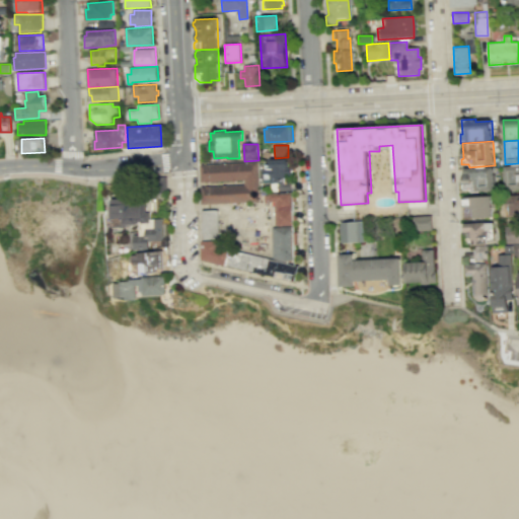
[(290,158),(270,159),(270,164),(267,164),(267,166),(264,166),(265,180),(271,180),(271,183),(286,182),(285,176),(291,176),(290,158)]
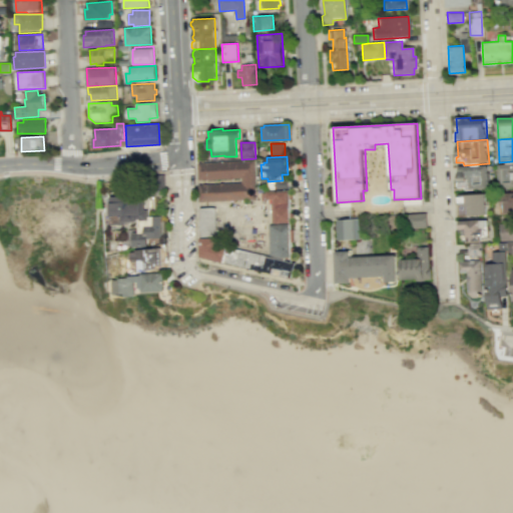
[(200,201),(257,198),(255,160),(198,162),(199,180),(242,178),(243,182),(200,184),(200,201)]
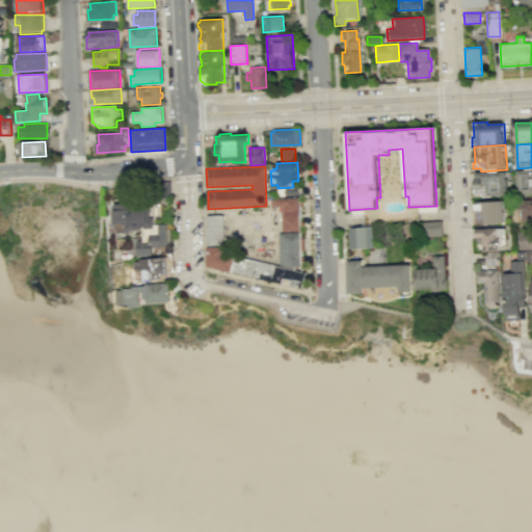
[(531,169),(517,170),(519,195),(531,194),(531,169)]
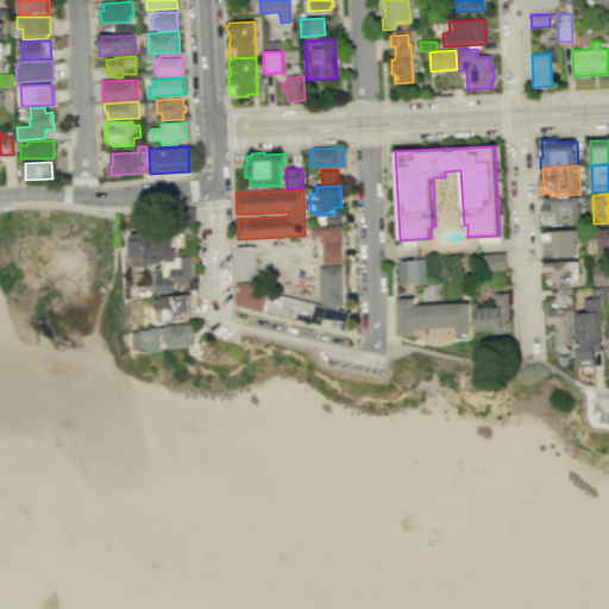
[(544,223),(551,223),(551,226),(581,225),(579,195),(544,198),(545,215),(542,215),(544,223)]
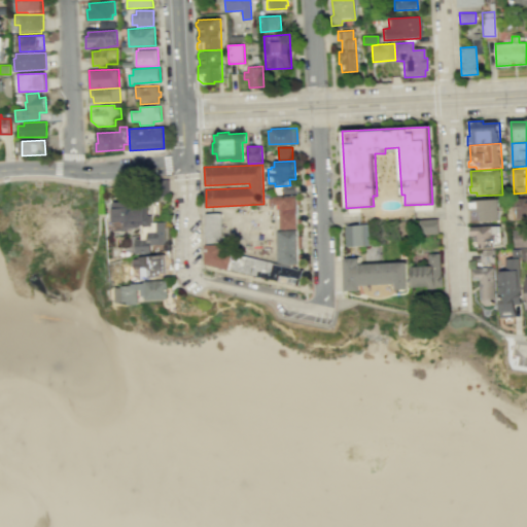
[(168,179),(169,196),(156,197),(156,180),(168,179)]
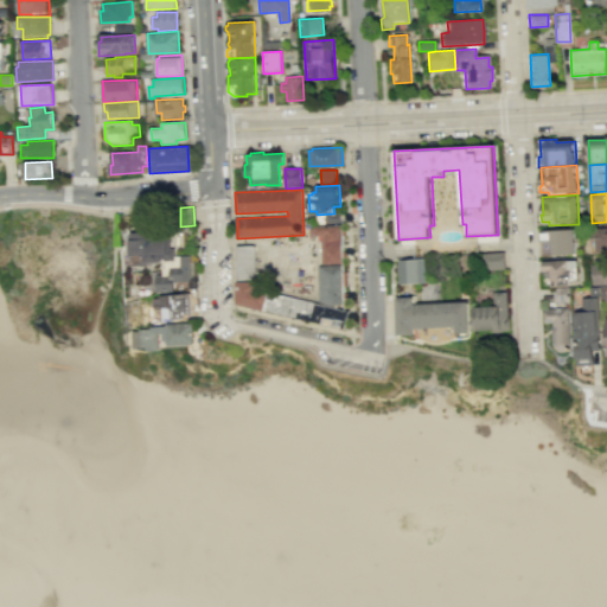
[(240,304),(346,330),(351,311),(347,311),(343,224),(315,225),(315,236),(321,236),(324,267),(320,267),(323,302),(259,287),(257,246),(237,246),(240,304)]
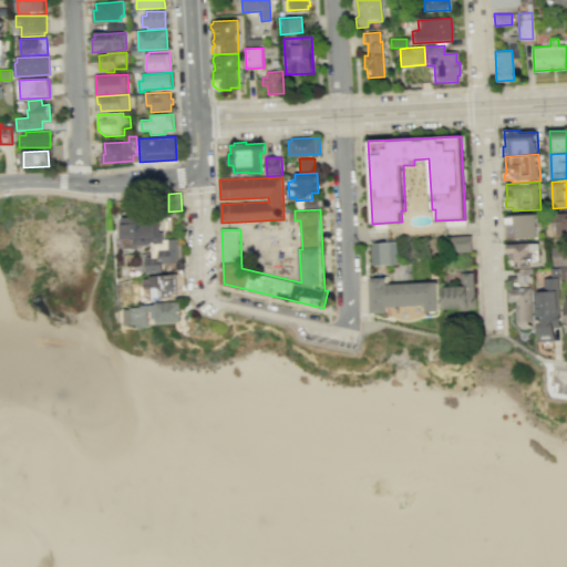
[(566,213),(566,236),(559,237),(558,225),(554,225),(553,214),(566,213)]
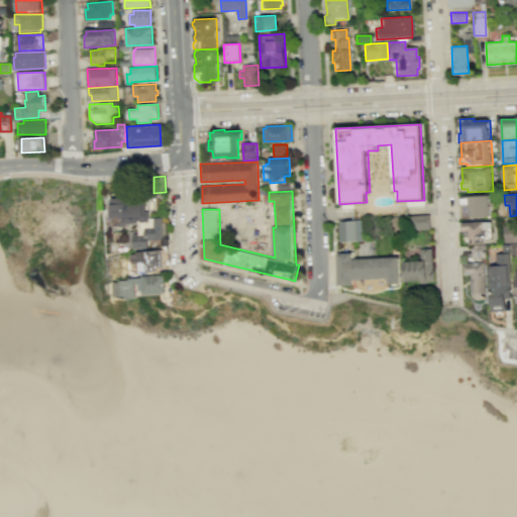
[(114,227),(127,227),(126,224),(138,224),(138,221),(151,220),(150,211),(147,211),(146,196),(110,198),(111,218),(114,218),(114,227)]
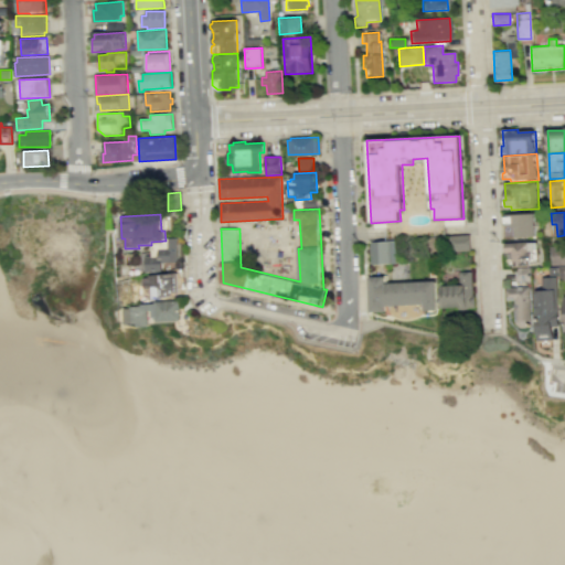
[(504,236),(507,238),(535,236),(534,214),(503,215),(504,236)]
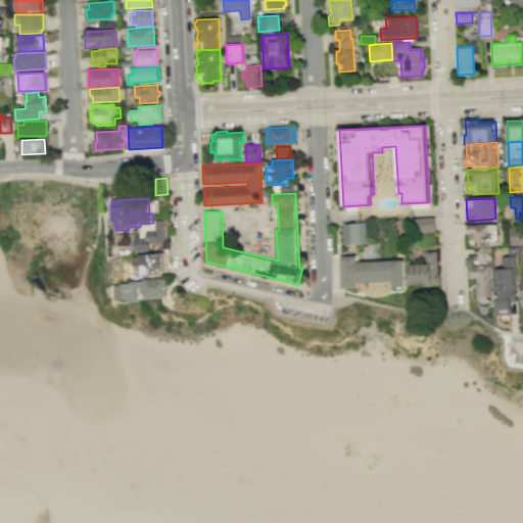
[(419,219),(419,233),(435,232),(435,218),(419,219)]
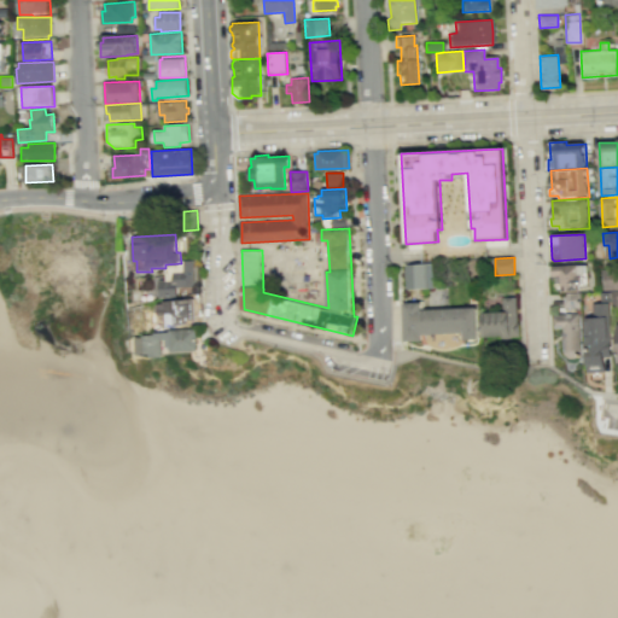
[(196,261),(181,262),(181,266),(169,266),(169,280),(162,280),(163,298),(181,298),(180,286),(197,286),(196,261)]
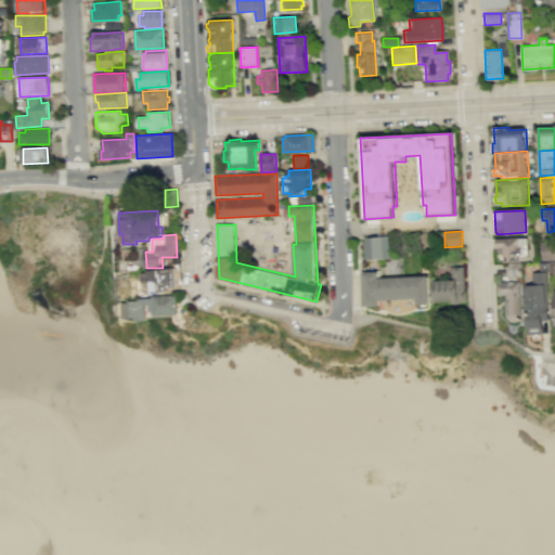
[(365,237),(366,260),(395,258),(394,236),(365,237)]
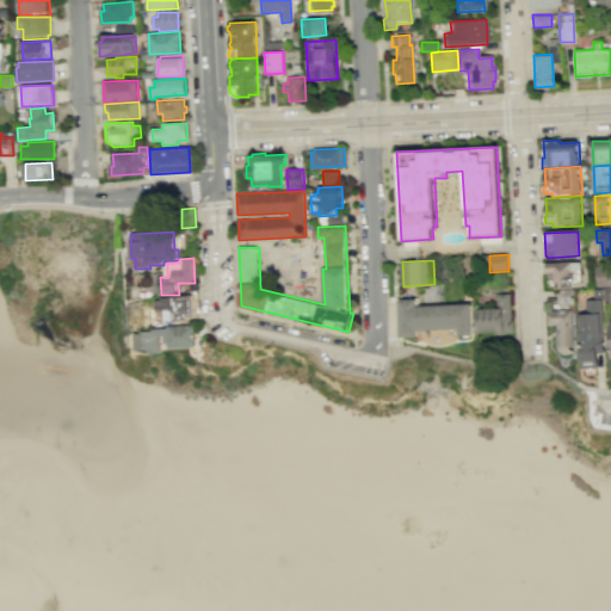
[(547,264),(547,273),(550,272),(551,289),(574,288),(574,284),(579,283),(582,281),(581,263),(547,264)]
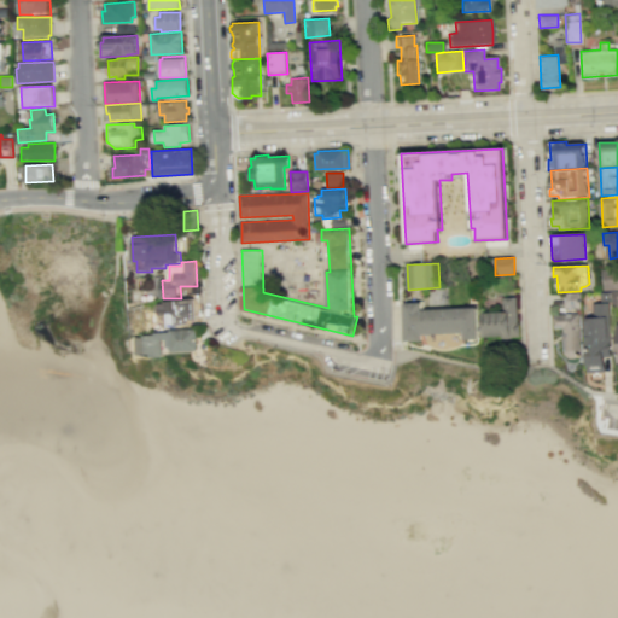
[(617,267),(600,269),(601,291),(617,289),(617,267)]
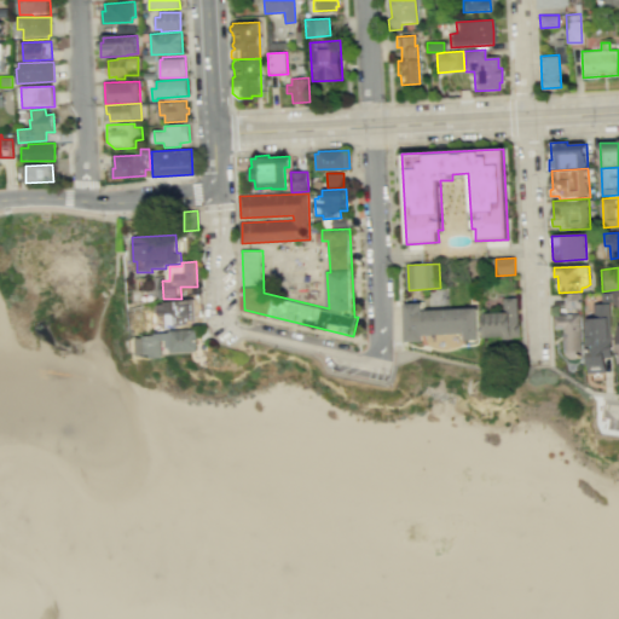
[(607,372),(606,363),(608,363),(608,358),(614,358),(611,293),(601,293),(601,304),(594,305),(595,317),(588,317),(590,374),(607,372)]
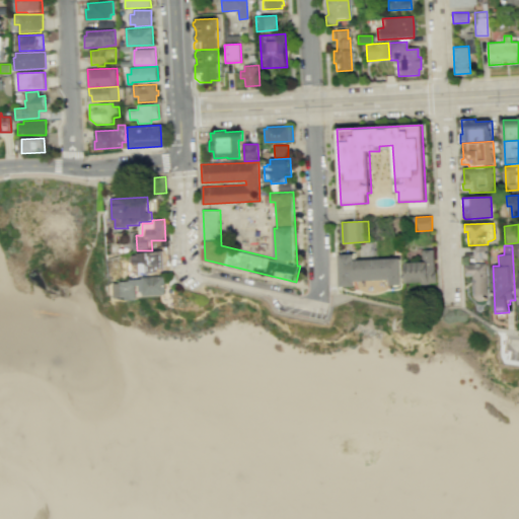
[(404,263),(405,283),(429,282),(429,276),(435,275),(434,249),(423,250),(423,263),(404,263)]
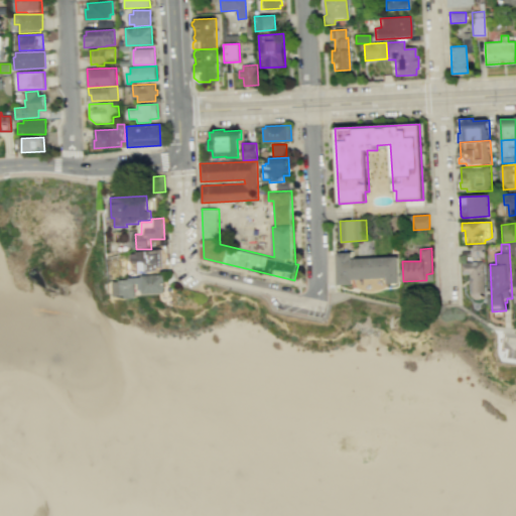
[(165,268),(165,250),(139,251),(139,252),(135,252),(136,263),(140,263),(140,275),(162,274),(162,268),(165,268)]
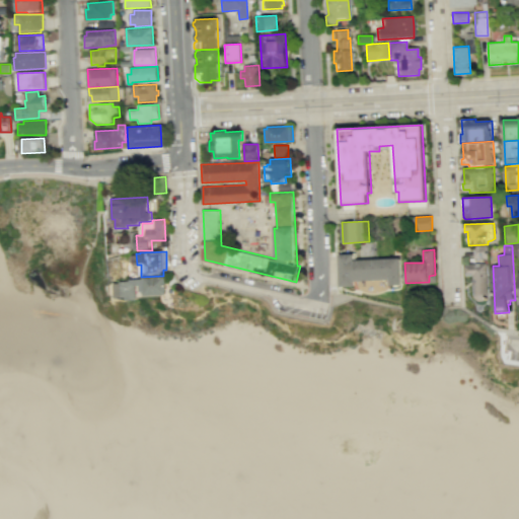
[(341,254),(342,287),(357,286),(357,282),(391,280),(391,286),(402,285),(400,257),(356,260),(356,254),(341,254)]
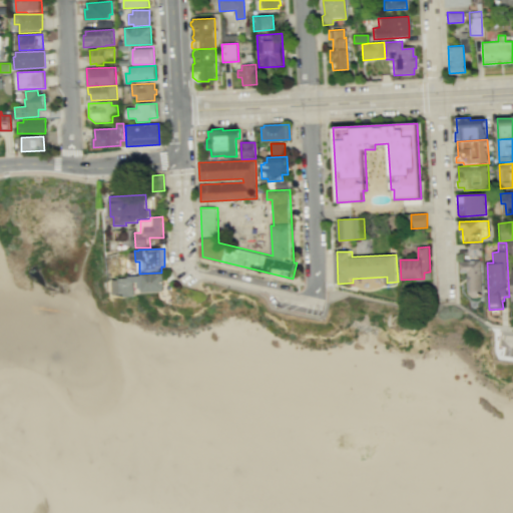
[(461,274),(466,273),(468,294),(472,298),(479,298),(483,293),(481,261),(460,262),(461,274)]
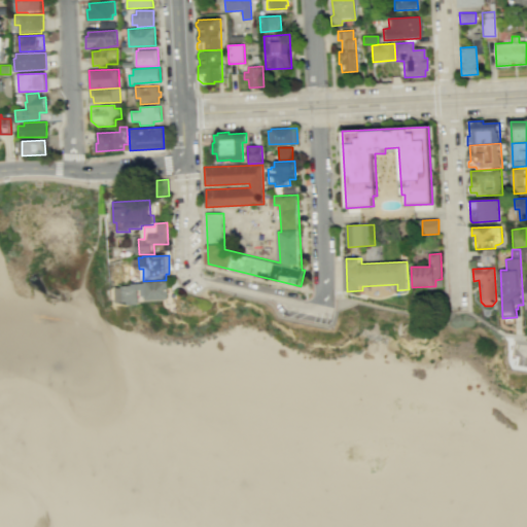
[(118,303),(131,303),(131,305),(141,305),(140,290),(144,289),(144,296),(149,296),(149,300),(172,300),(171,281),(147,281),(147,283),(134,284),(134,285),(124,286),(124,287),(118,287),(118,303)]
